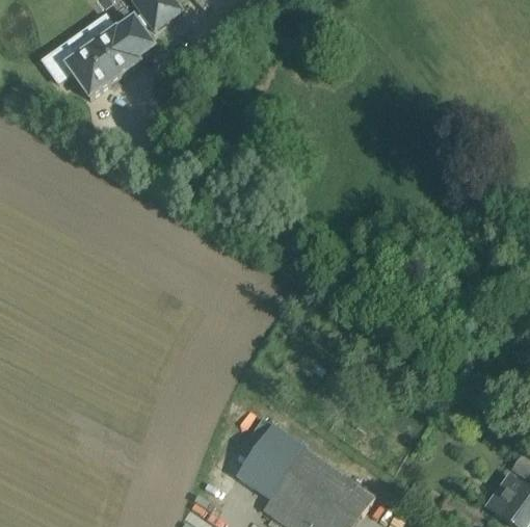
[(63,45),(43,60),(58,81),(71,72),(88,97),(139,60),(137,57),(154,45),(139,25),(147,21),(153,28),(179,8),(173,0),(132,0),(140,11),(133,17),(132,16),(115,28),(114,27),(74,57),(63,45)]
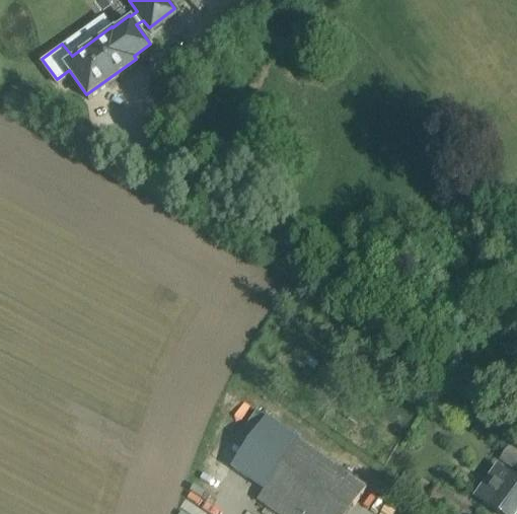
[(265,412),(229,462),(263,486),(298,436),(265,412)]
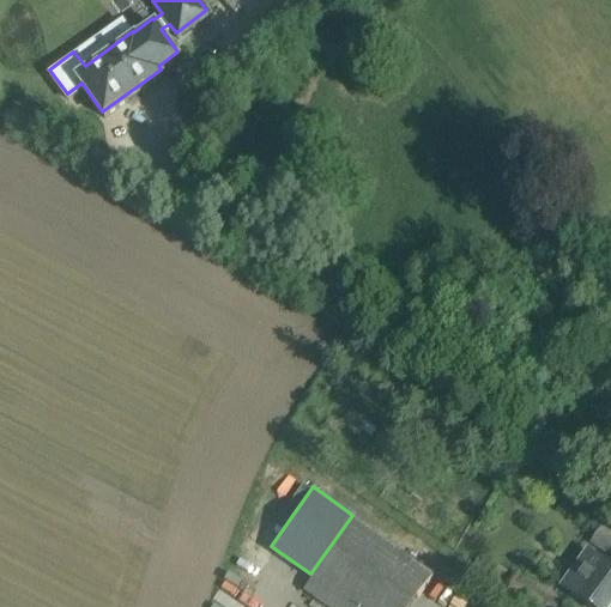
[(302,586),(331,606),(332,606),(404,606),(430,570),(352,515),(310,574),(302,586)]
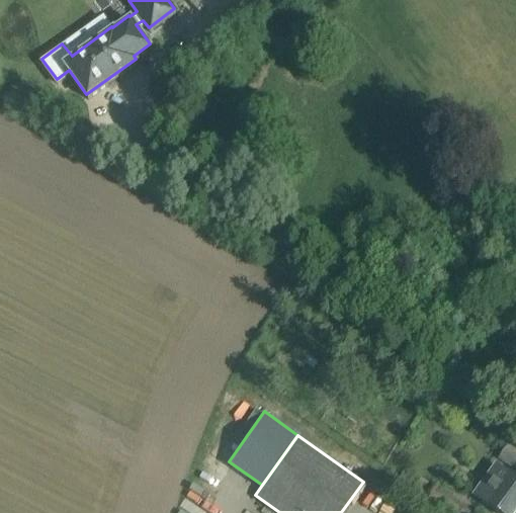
[(498,453),(515,466),(515,448),(507,442),(498,453)]
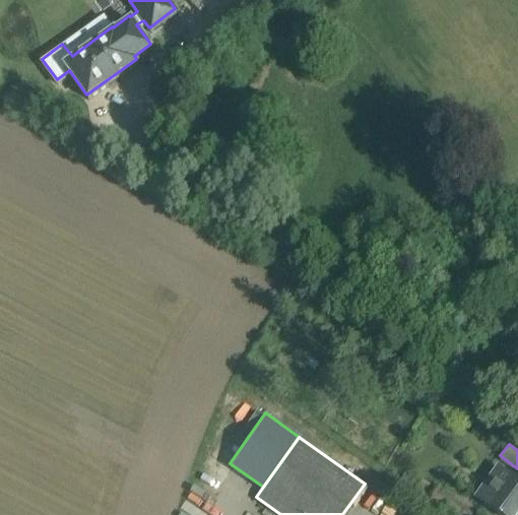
[(517,476),(496,461),(489,471),(473,493),(504,514),(511,514),(517,506),(517,476)]
